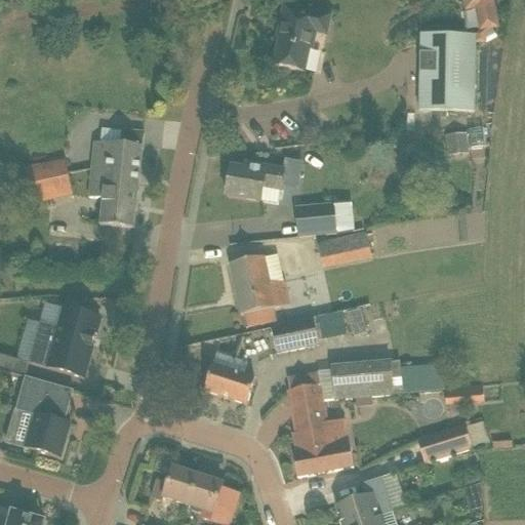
[(497,29),(491,0),(465,0),(467,11),(477,9),(481,32),(497,29)]
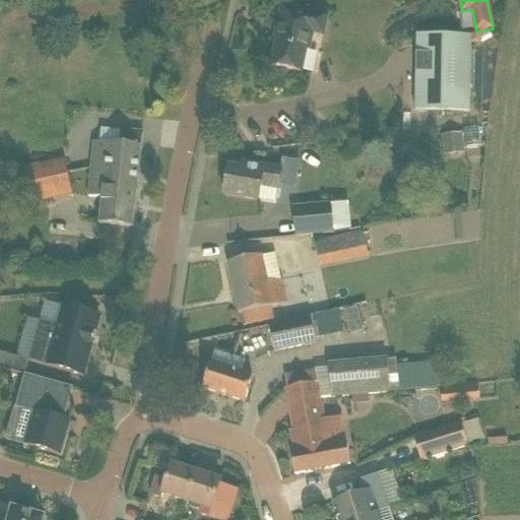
[(328,16),(282,6),(278,25),(280,26),(272,66),(302,72),(307,50),(310,51),(313,34),(324,36),(328,16)]
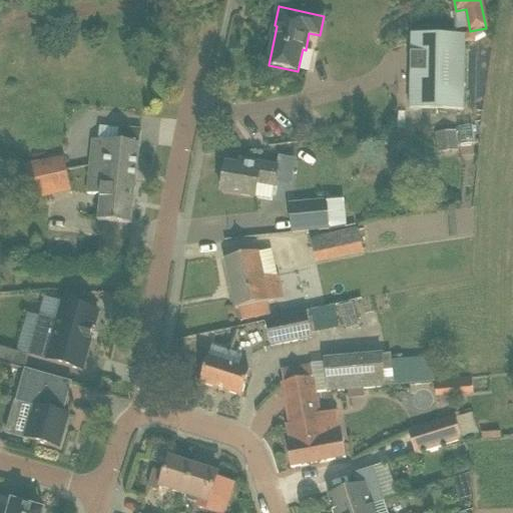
[(464,110),(465,36),(412,35),(410,109),(464,110)]
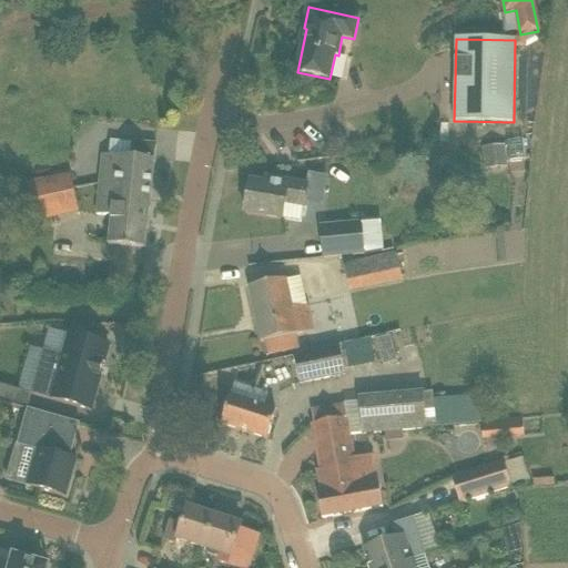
[(523,138),(507,140),(509,162),(525,161),(523,138)]
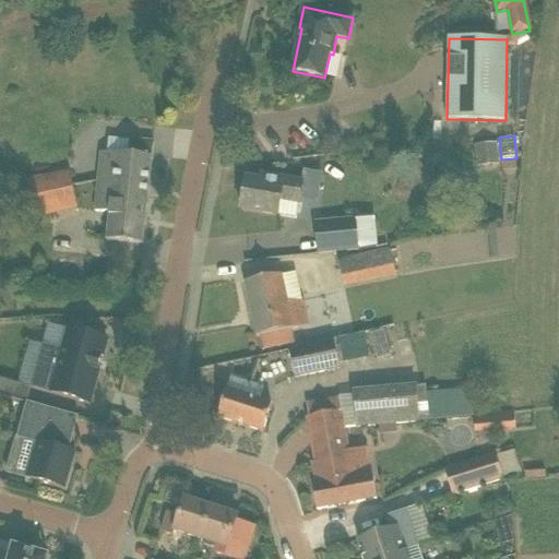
[(128,195),(149,198),(154,143),(130,140),(128,156),(103,154),(99,182),(129,187),(128,195)]
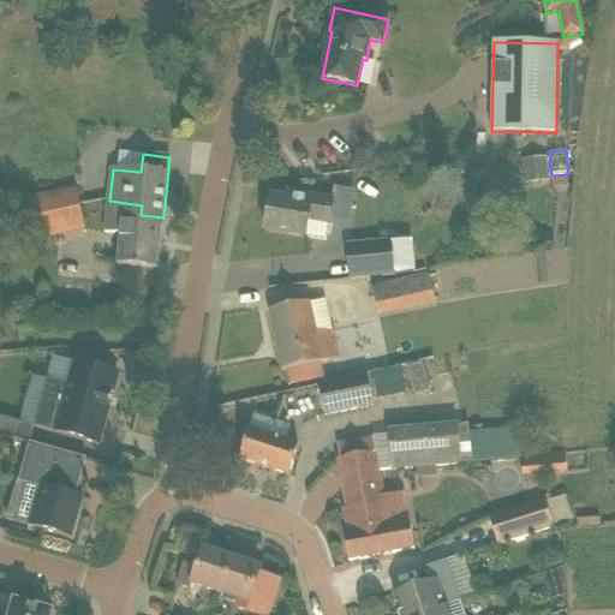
[(524,157),(525,181),(550,179),(547,156),(524,157)]
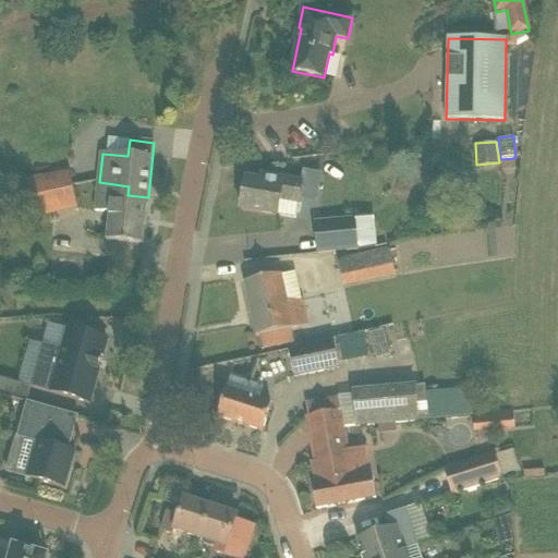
[(1,206),(0,206),(0,225),(76,209),(70,171),(10,183),(14,205),(2,208),(1,206)]
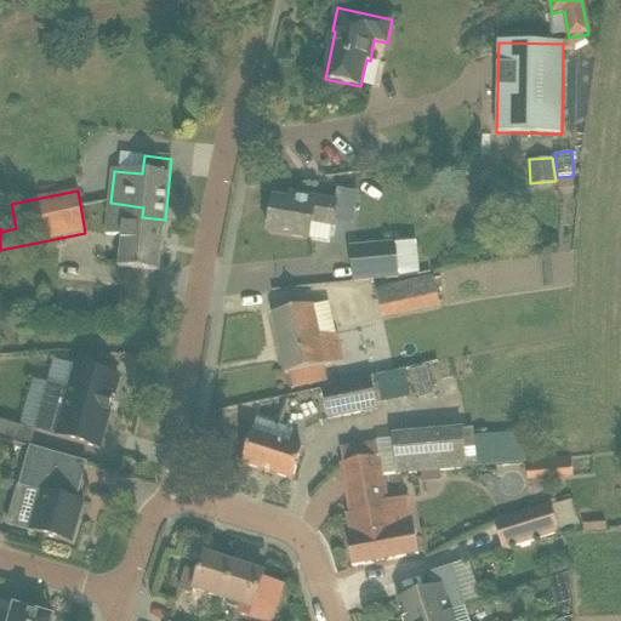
[(336,204),(291,195),(290,203),(274,199),(268,233),(311,240),(313,224),(332,228),(336,204)]
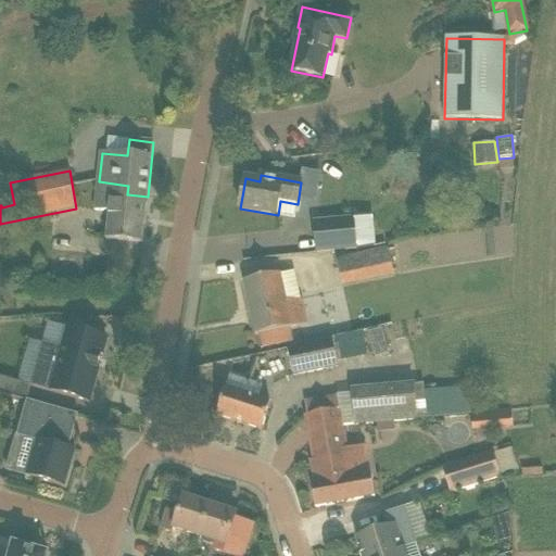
[(99,181),(96,211),(109,212),(106,240),(142,243),(148,197),(127,194),(128,186),(99,181)]
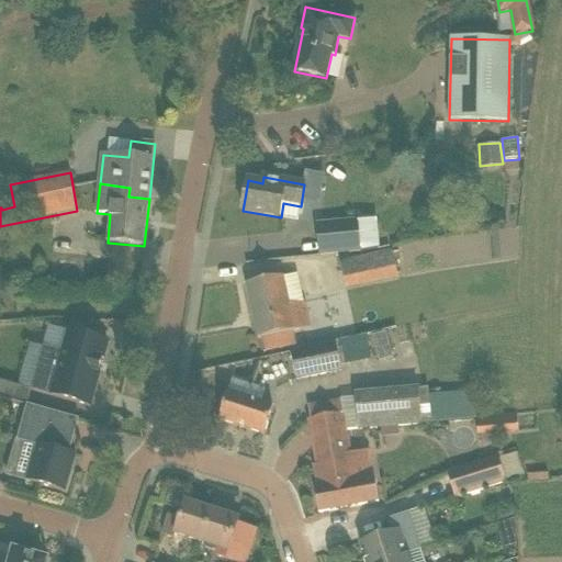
[(358,220),(316,224),(318,257),(361,253),(358,220)]
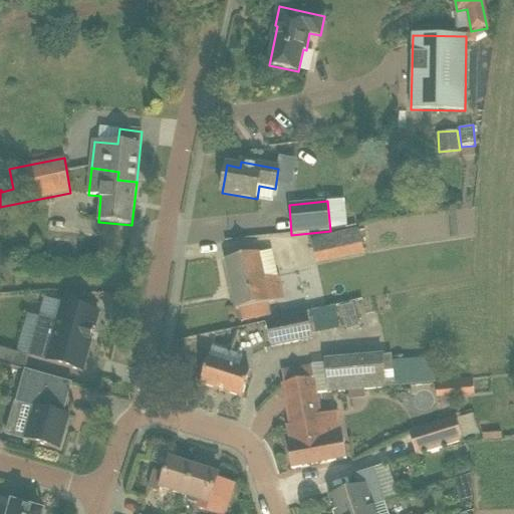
[(363,253),(358,230),(311,240),(316,264),(363,253)]
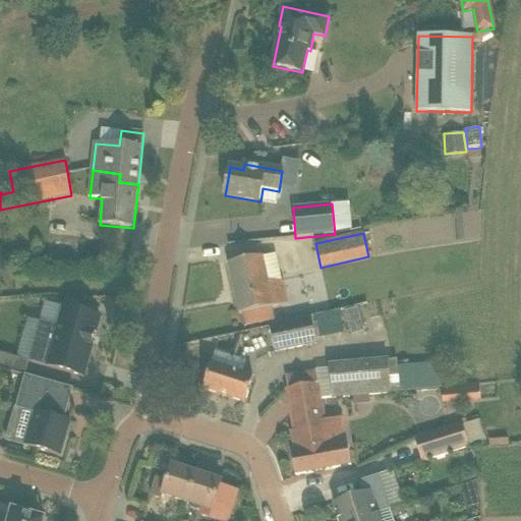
[(228,264),(239,314),(288,304),(282,280),(269,283),(263,256),(228,264)]
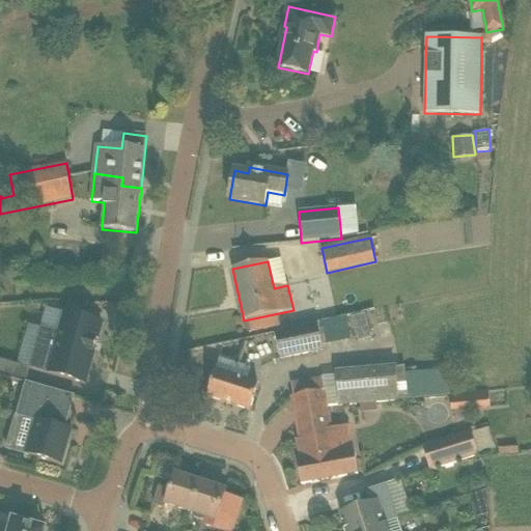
[(40,329),(29,369),(85,385),(103,324),(66,314),(61,334),(40,329)]
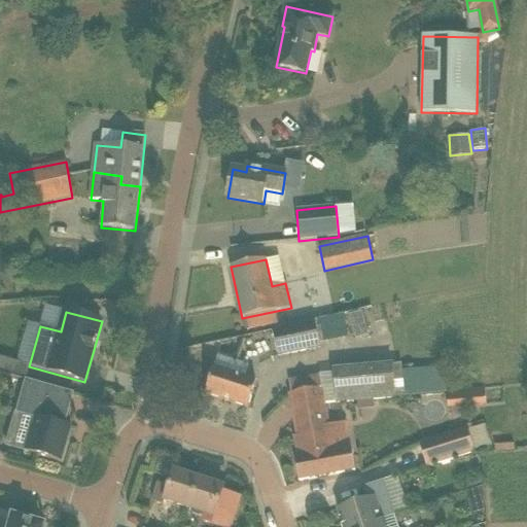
[(315,323),(287,328),(275,331),(280,357),(321,349),(315,323)]
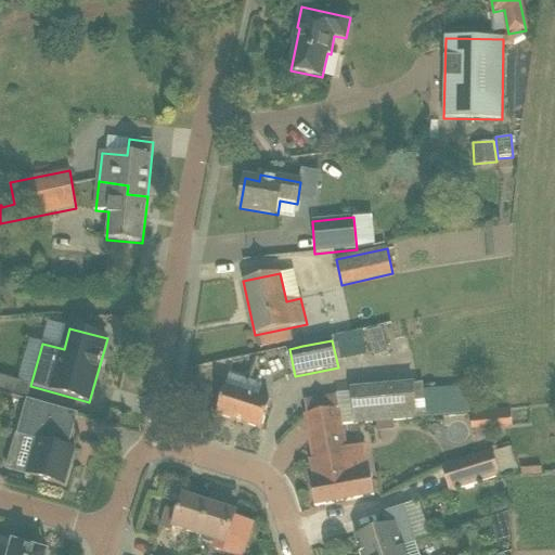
[(217,415),(242,424),(261,429),(270,403),(258,399),(262,386),(230,375),(217,415)]
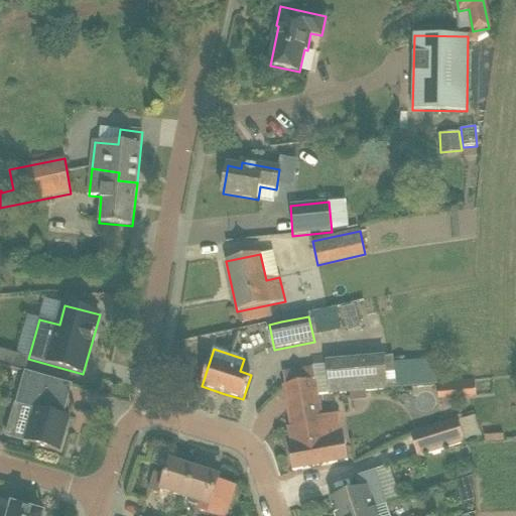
[(366,392),(388,390),(385,357),(364,359),(364,358),(326,361),(329,395),(350,393),(351,402),(367,401),(366,392)]
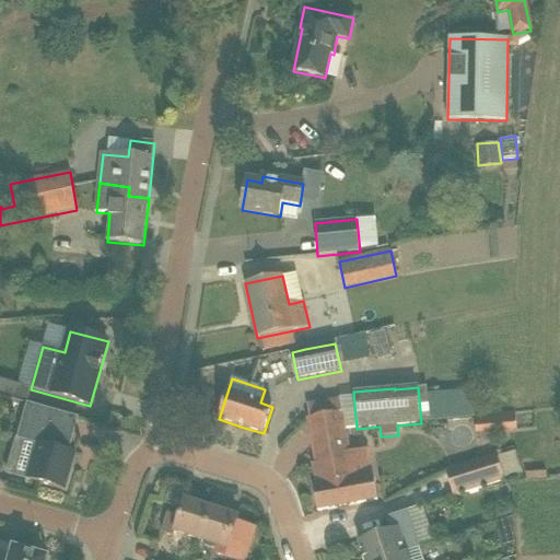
[(457,419),(475,418),(473,391),(455,392),(457,419)]
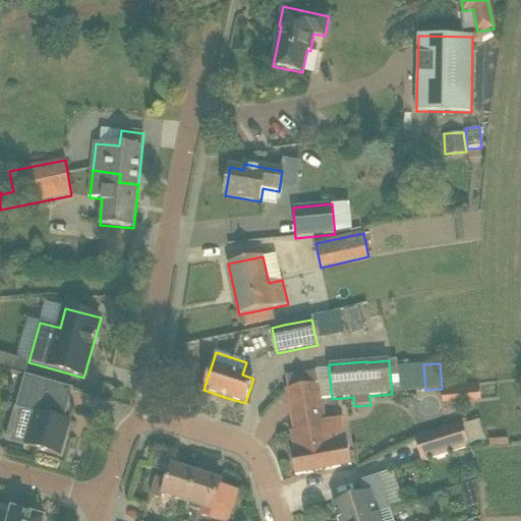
[(286,377),(288,390),(292,412),(290,412),(294,431),(291,432),(295,453),(292,454),(296,476),(352,465),(343,418),(327,421),(316,371),(286,377)]
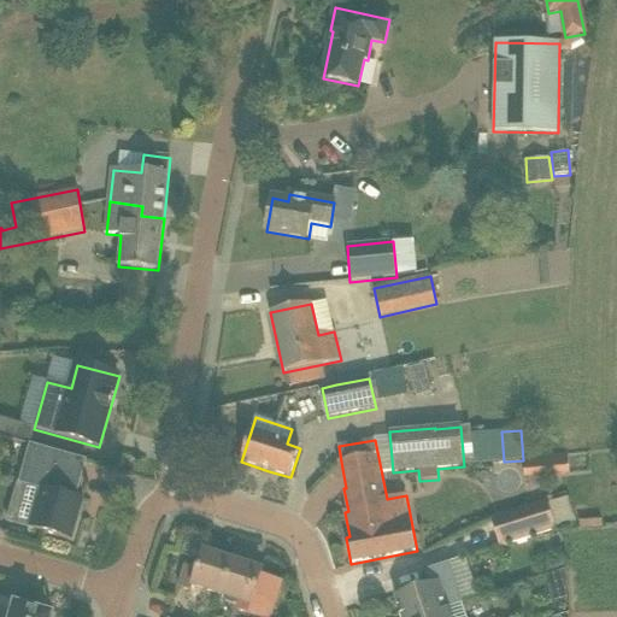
[(29,441),(18,481),(41,487),(31,524),(74,535),(83,495),(76,494),(86,456),(29,441)]
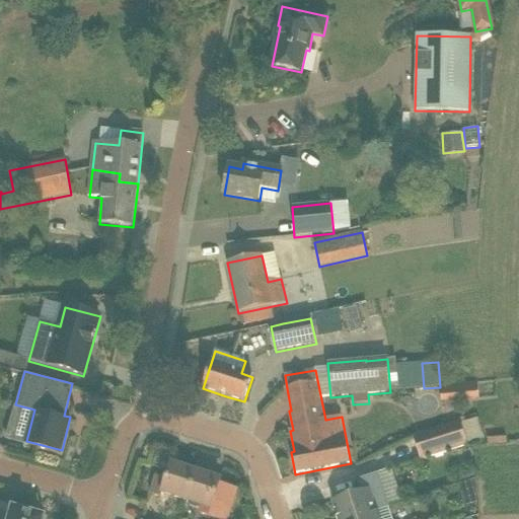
[(479,399),(477,384),(465,385),(466,400),(479,399)]
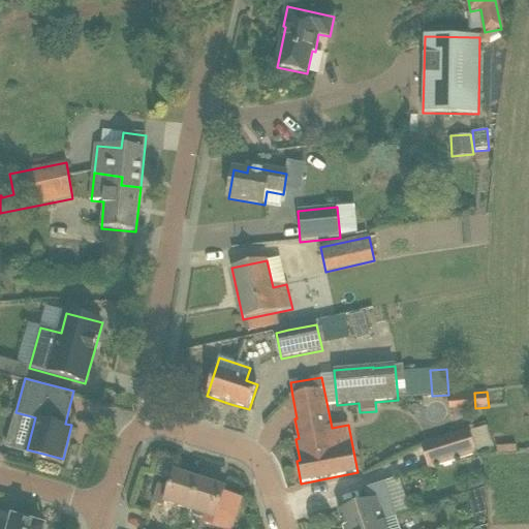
[(477,454),(470,430),(422,445),(429,469),(477,454)]
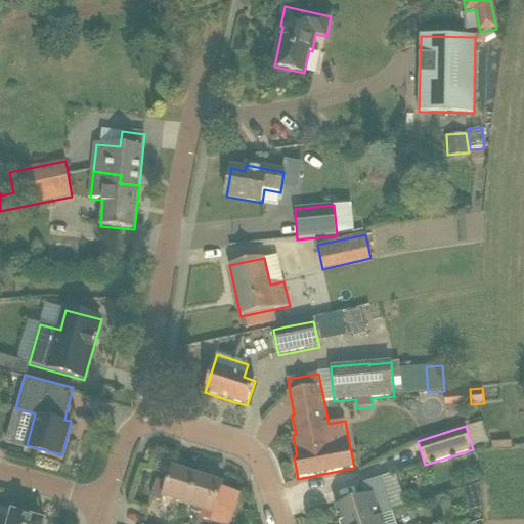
[(158,481),(153,499),(163,504),(164,499),(189,507),(199,478),(173,470),(168,484),(158,481)]
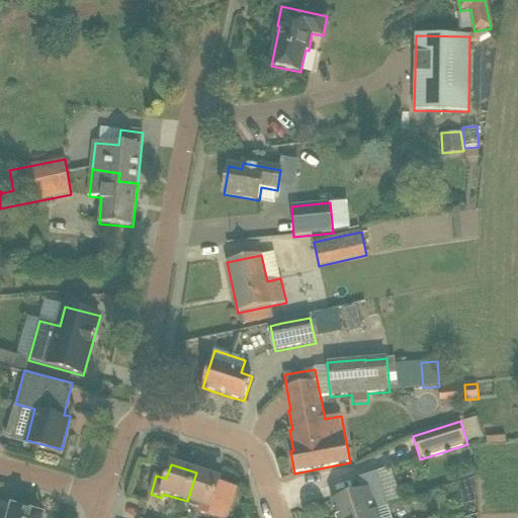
[(187,501),(188,504),(191,507),(196,508),(198,508),(200,505),(201,506),(199,513),(217,517),(227,517),(237,490),(220,484),(221,480),(196,472),(187,501)]
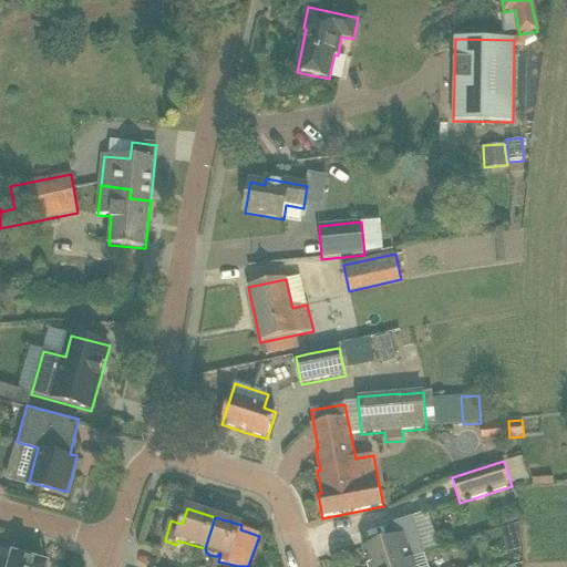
[(369,566),(388,566),(411,559),(425,555),(413,517),(391,525),(395,538),(363,549),(369,566)]
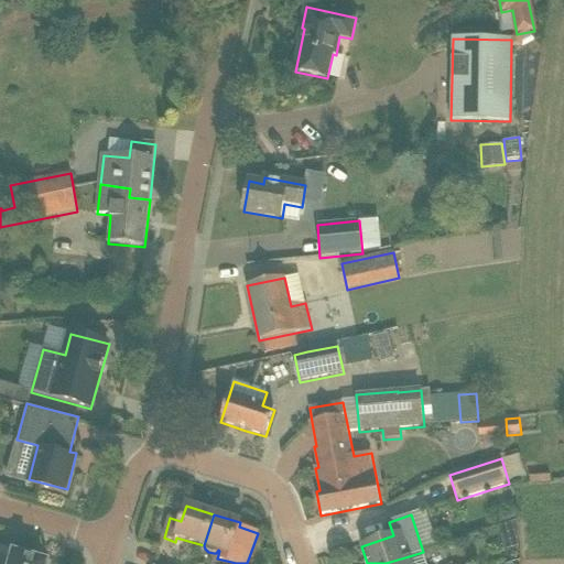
[(499,525),(505,551),(520,546),(514,522),(499,525)]
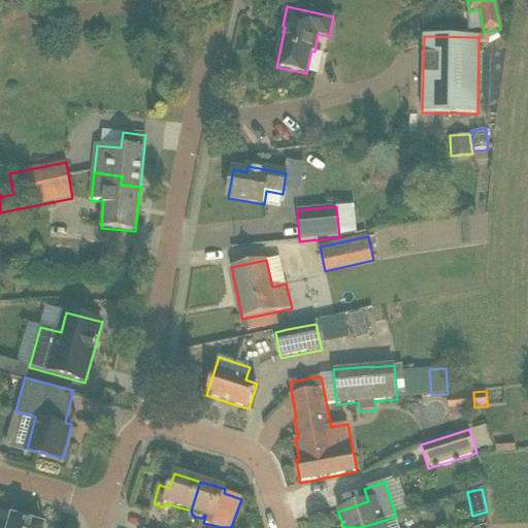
[(398,527),(396,517),(383,521),(361,527),(398,527)]
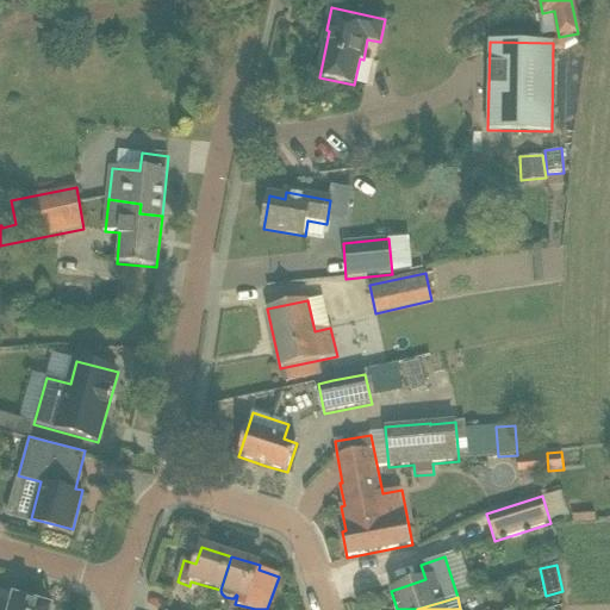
[(51,609),(53,609),(12,598),(8,609),(51,609)]
